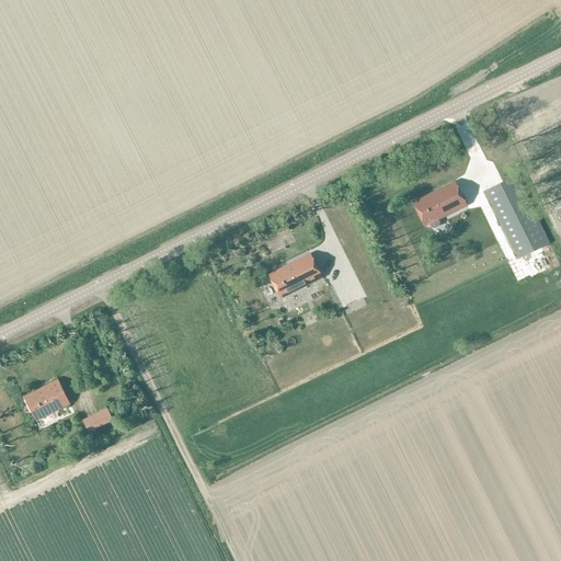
[(428,157),(415,164),(419,172),(432,165),(428,157)]
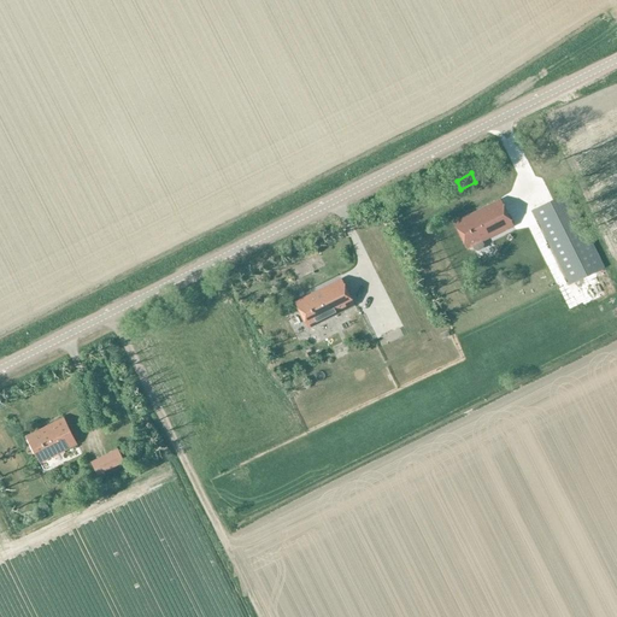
[(541,206),(533,211),(570,286),(605,269),(566,193),(557,198),(541,206)]
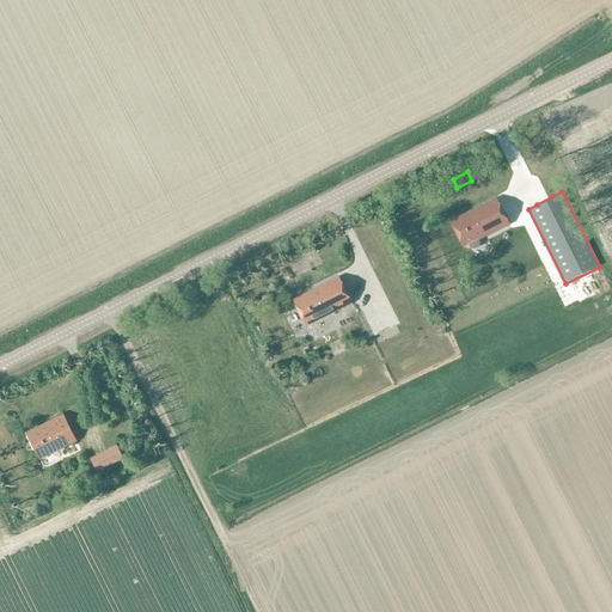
[(451,222),(464,248),(508,226),(495,200),(451,222)]
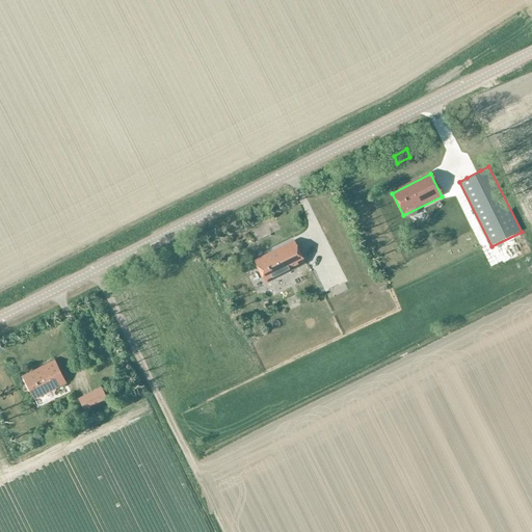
[(255,261),(266,284),(304,264),(293,242),(255,261)]
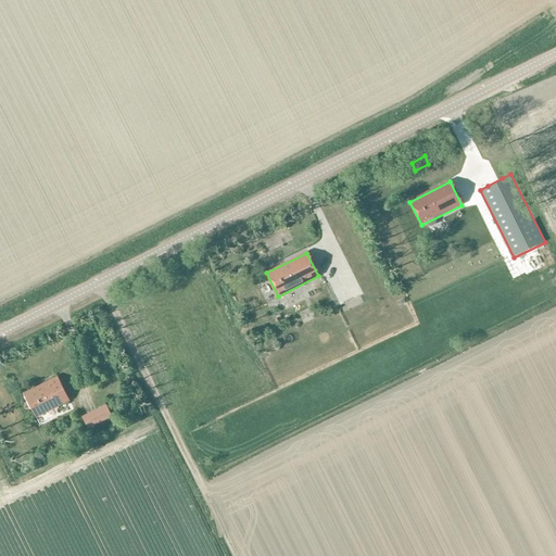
[(493,277),(478,278),(479,287),(493,285),(493,277)]
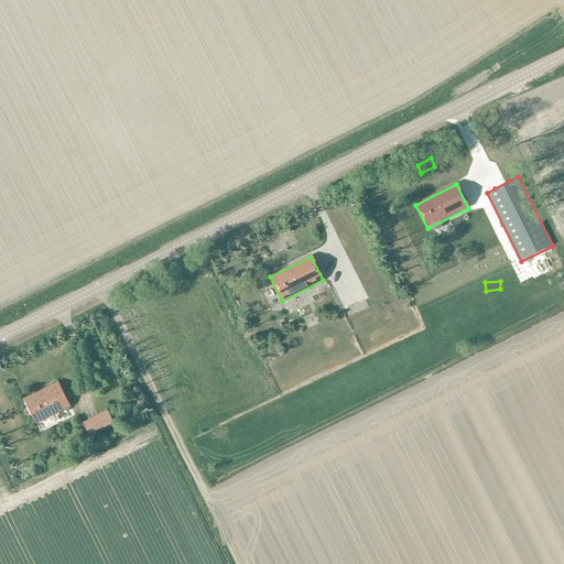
[(24,398),(38,424),(71,407),(57,382),(24,398)]
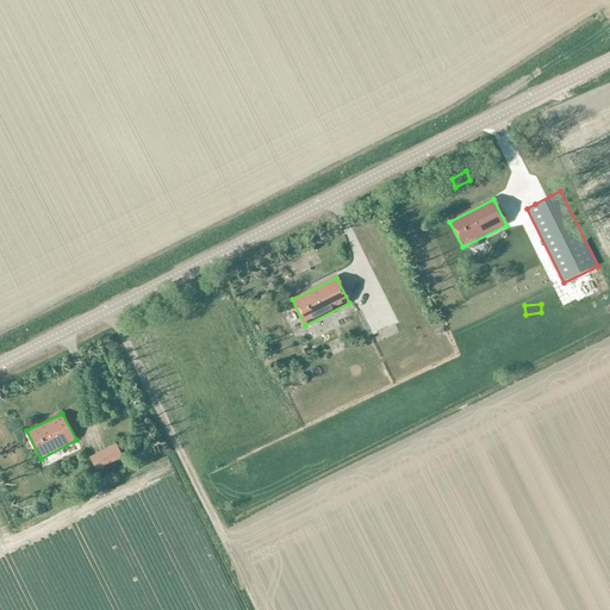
[(116,443),(107,448),(113,461),(123,456),(116,443)]
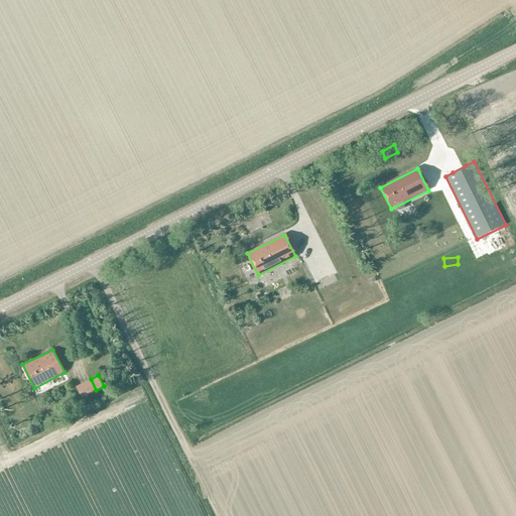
All buildings are outlined.
